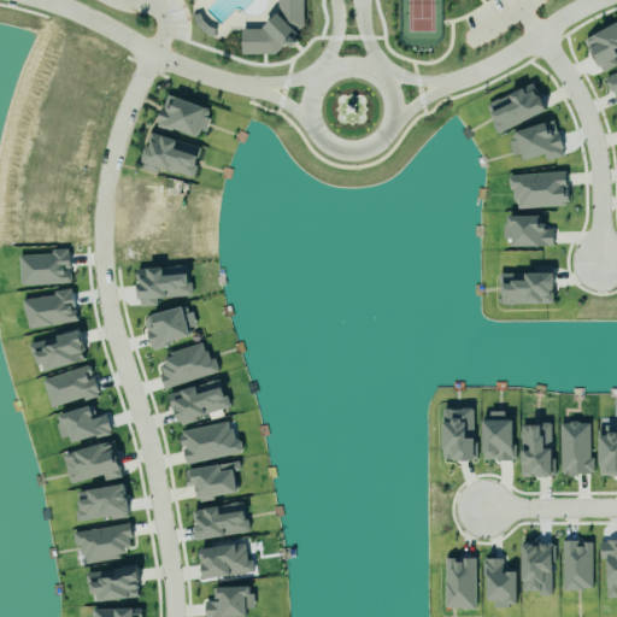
[(240,52),(301,51),(300,0),(276,0),(277,27),(240,28),(240,52)]
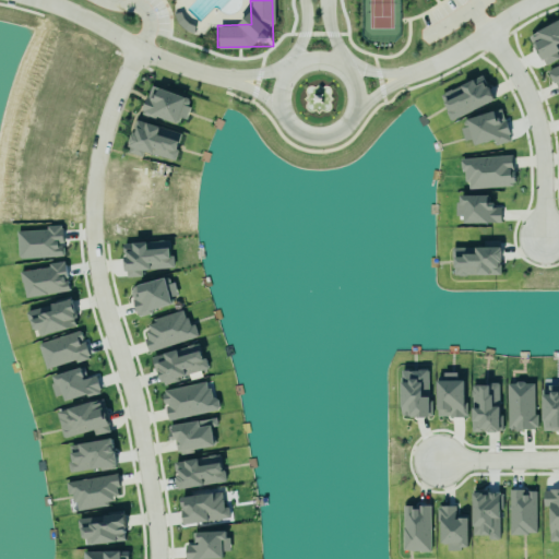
[(558,50),(558,20),(528,35),(544,66),(558,58),(558,57),(557,51),(558,50)]
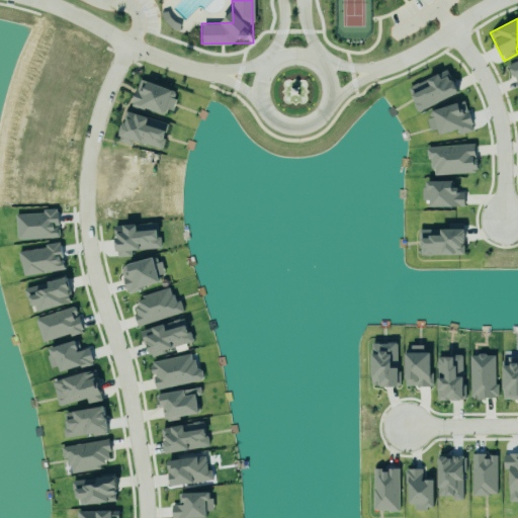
[(517,88),(517,60),(508,64),(517,88)]
